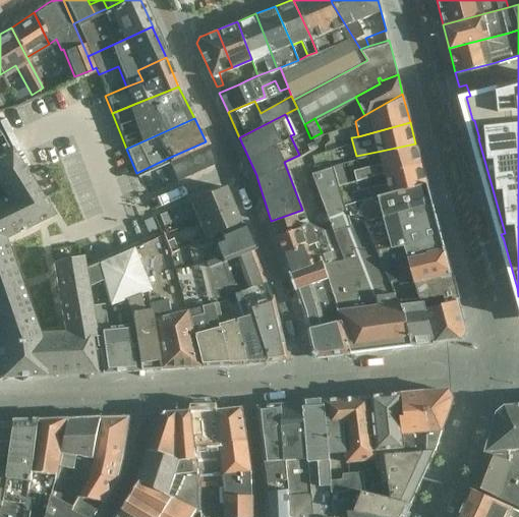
[(213,158),(206,141),(166,159),(175,178),(212,162),(213,162),(213,161),(213,160),(213,158)]
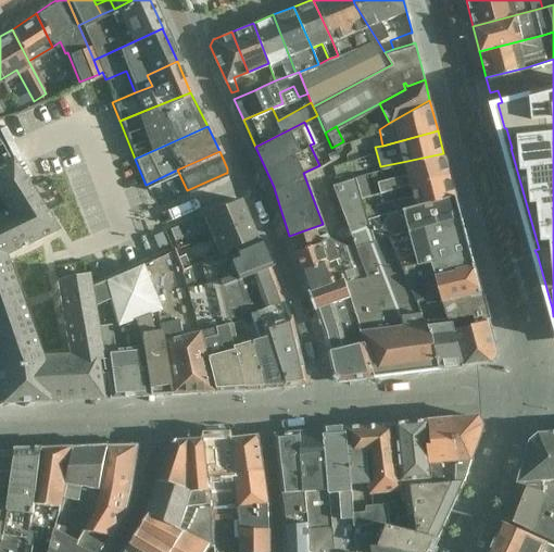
[(449,173),(443,153),(402,162),(404,172),(376,179),(379,190),(397,186),(408,183),(449,173)]
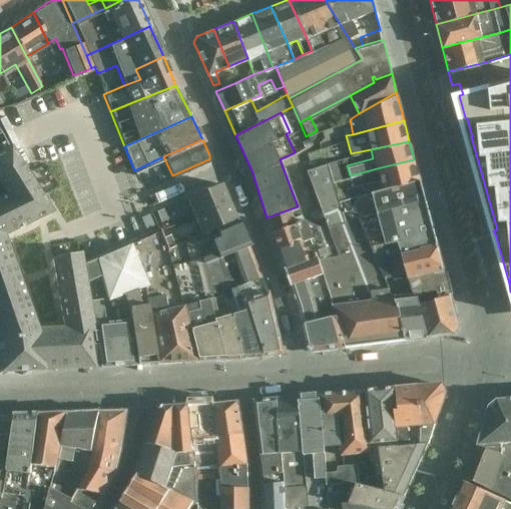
[(0,369),(2,370),(6,369),(41,367),(79,365),(91,365),(98,365),(95,342),(92,342),(85,298),(82,283),(81,279),(78,259),(79,259),(78,250),(50,256),(63,326),(34,327),(1,232),(49,209),(10,147),(7,144),(0,148),(0,180),(6,190),(0,192),(0,369)]
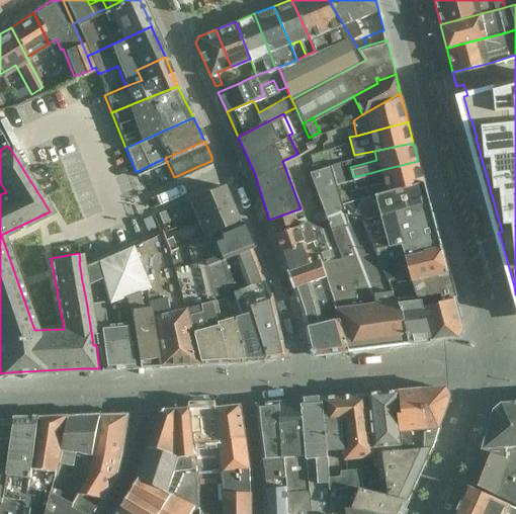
[(344,179),(338,159),(328,161),(329,164),(335,182),(344,179)]
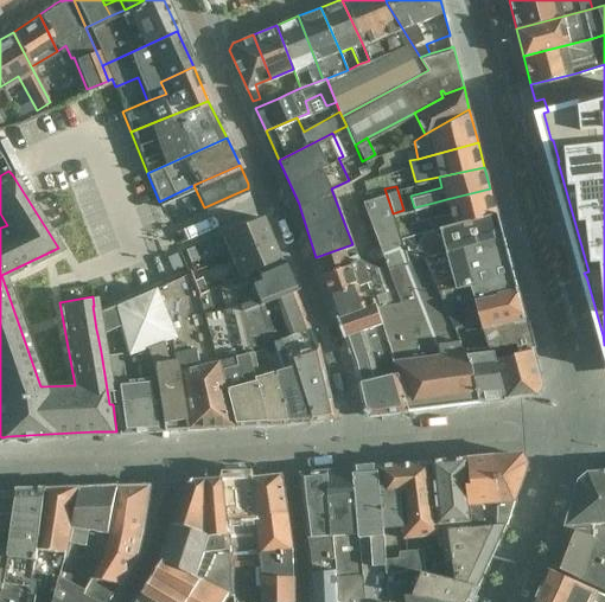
[(496,212),(490,189),(446,199),(450,211),(408,222),(408,224),(397,228),(400,237),(496,212)]
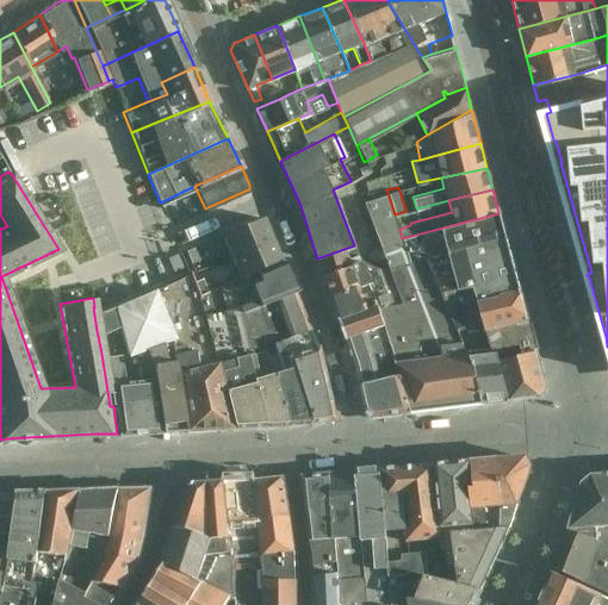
[(402,238),(399,229),(395,214),(388,193),(371,198),(365,200),(386,263),(377,267),(386,301),(376,304),(388,341),(410,411),(482,403),(466,351),(439,292),(427,255),(409,260),(402,238)]
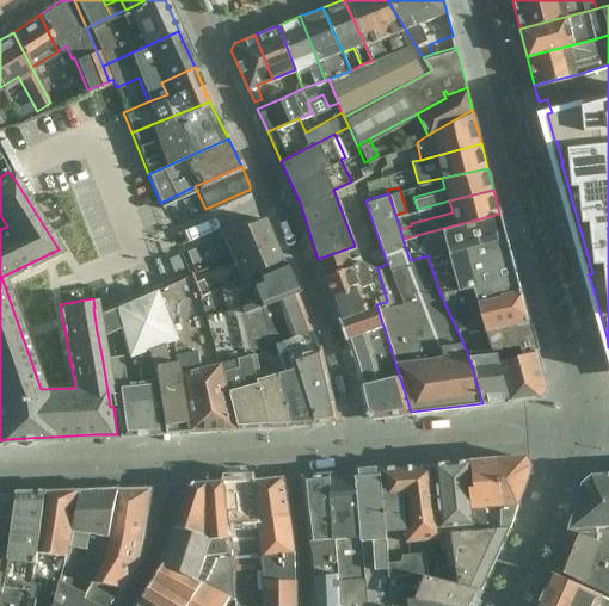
[(505,236),(499,214),(403,239),(410,260),(428,255),(450,251),(505,236)]
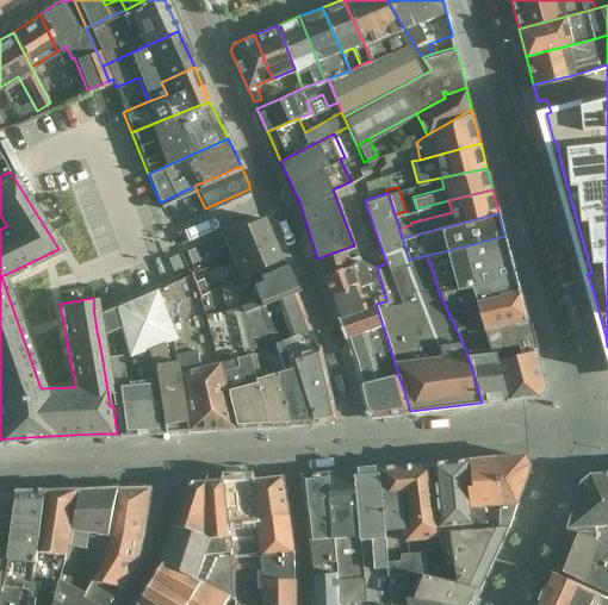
[(268,236),(260,216),(219,232),(228,253),(268,236)]
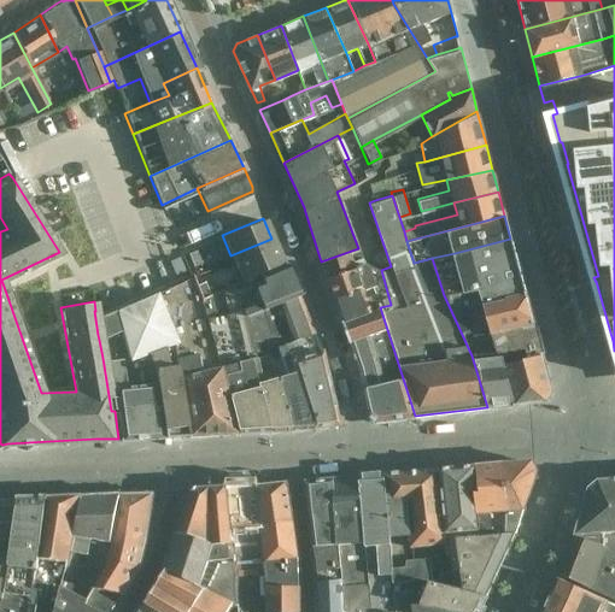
[(281,262),(271,239),(230,256),(240,278),(281,262)]
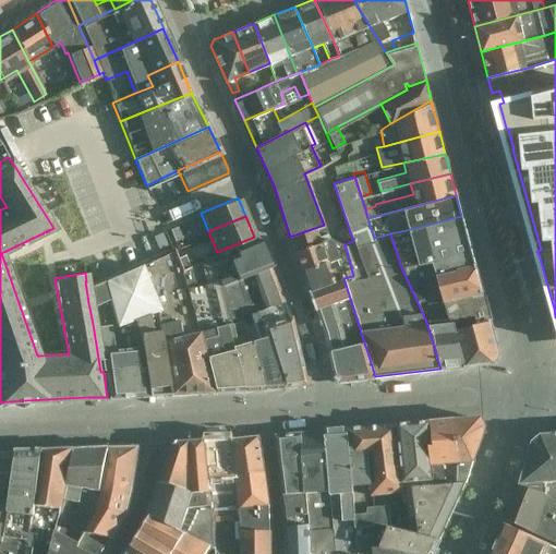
[(482,291),(471,254),(461,216),(411,229),(390,233),(401,267),(421,264),(432,262),(444,300),(482,291)]
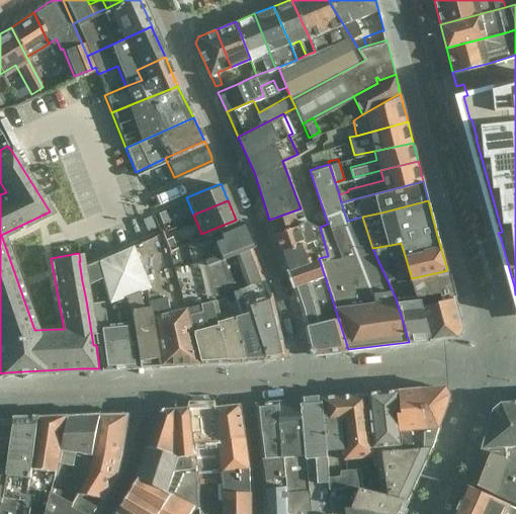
[(163,208),(157,211),(156,211),(160,223),(168,220),(163,208)]
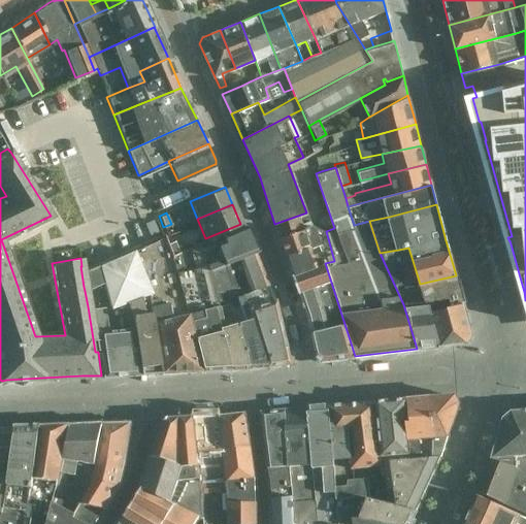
[(308,220),(306,213),(274,224),(280,237),(311,227),(308,220)]
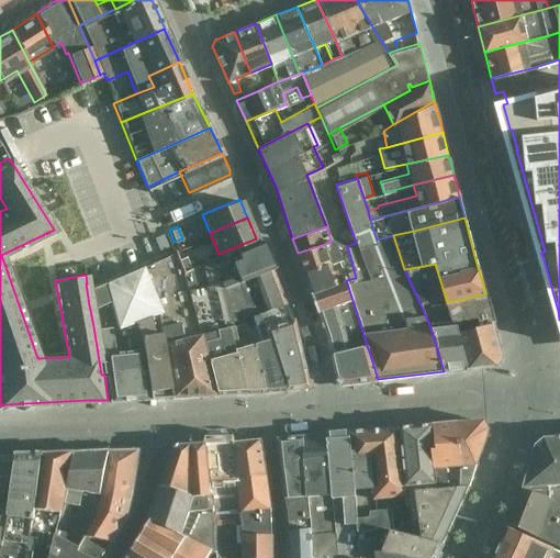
[(347,246),(328,234),(332,242),(298,253),(304,274),(338,259),(343,269),(346,280),(356,278),(347,246)]
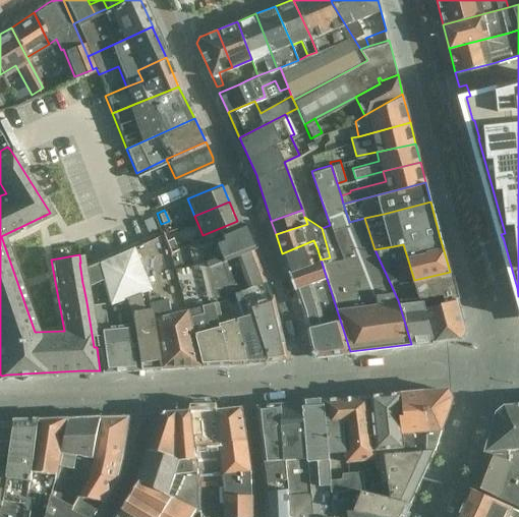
[(248,246),(237,221),(203,235),(193,239),(204,265),(218,259),(248,246)]
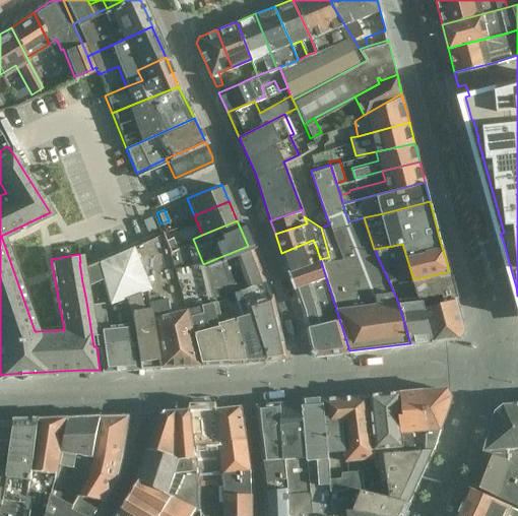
[(80,262),(79,262),(82,282),(101,275),(102,278),(106,295),(107,300),(108,303),(121,297),(137,289),(143,287),(146,305),(145,305),(146,311),(154,367),(156,367),(157,367),(194,365),(196,364),(167,251),(163,240),(158,229),(146,234),(146,236),(131,242),(130,241),(128,242),(128,244),(113,251),(112,249),(110,250),(110,252),(94,259),(93,257),(91,258),(92,260),(81,265),(80,262)]
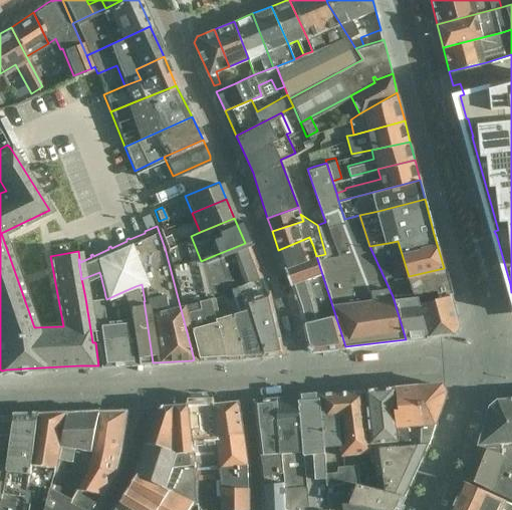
[(168,234),(161,237),(165,248),(172,245),(168,234)]
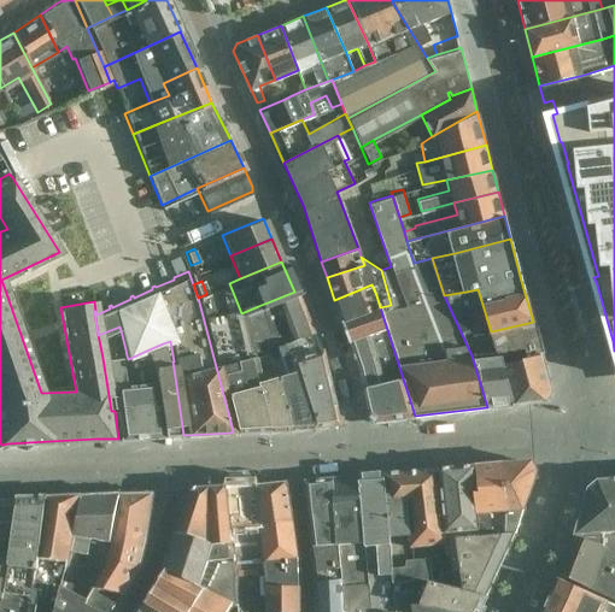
[(241,313),(229,283),(206,294),(198,298),(233,431),(265,430),(245,359),(249,358),(246,349),(236,315),(241,313)]
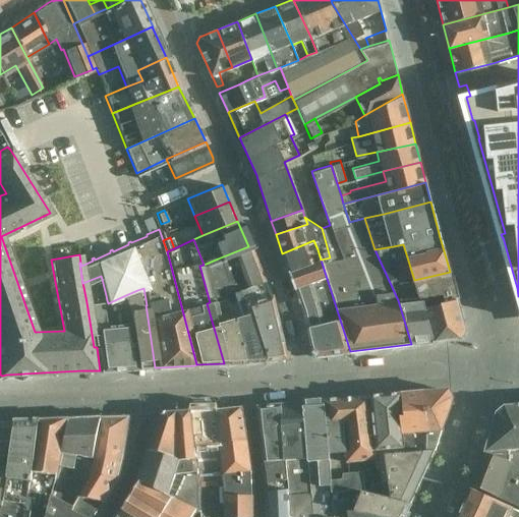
[(287,269),(288,271),(321,260),(318,249),(313,240),(282,253),(283,256),(282,256),(286,269),(287,269)]
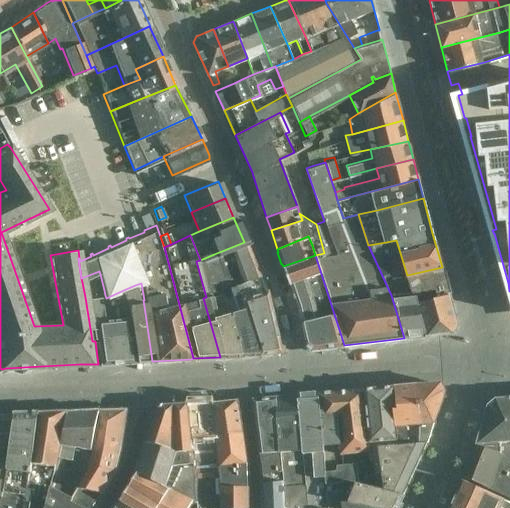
[(407,275),(396,240),(386,242),(368,245),(391,295),(404,338),(426,335),(417,301),(416,297),(414,297),(407,275)]
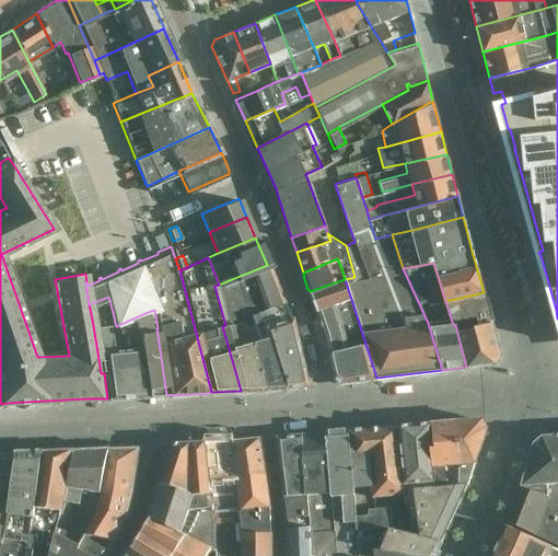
[(281,301),(267,265),(234,278),(241,300),(251,297),(255,311),(281,301)]
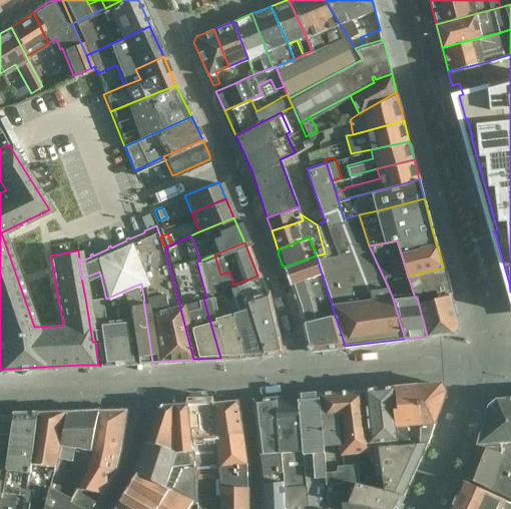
[(220,275),(214,255),(200,261),(196,262),(204,291),(207,290),(208,295),(219,292),(237,357),(256,355),(233,285),(229,272),(220,275)]
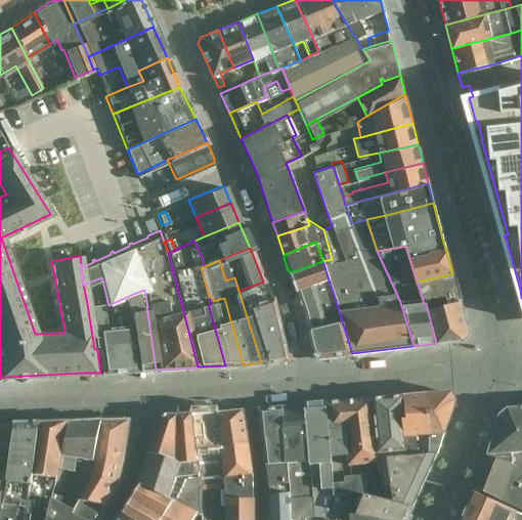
[(333,293),(322,261),(290,272),(303,310),(310,342),(313,353),(318,357),(352,353),(333,293)]
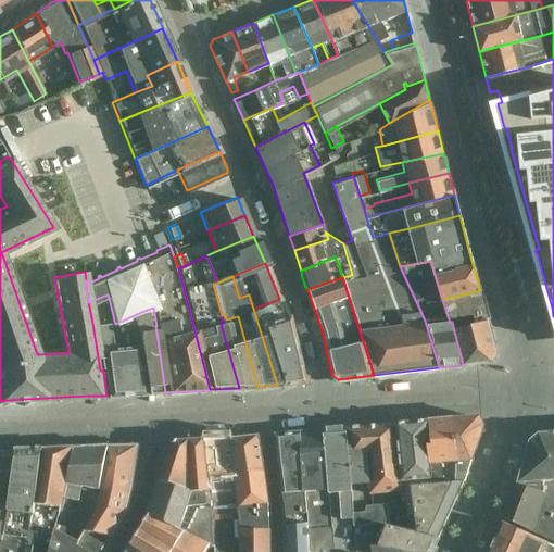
[(488,318),(480,290),(442,299),(450,323),(452,323),(453,327),(488,318)]
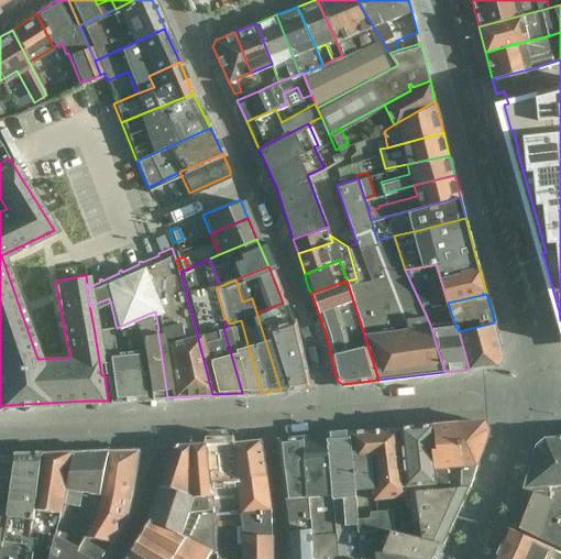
[(109,298),(89,306),(90,310),(94,327),(101,375),(105,375),(108,401),(124,399),(141,398),(133,346),(138,344),(135,330),(131,321),(117,328),(116,325),(114,319),(106,321),(102,305),(110,302),(109,298)]
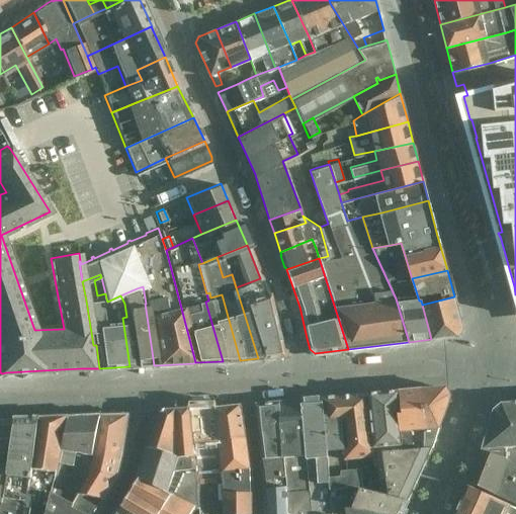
[(266,293),(260,278),(236,287),(258,358),(277,356),(279,352),(266,293)]
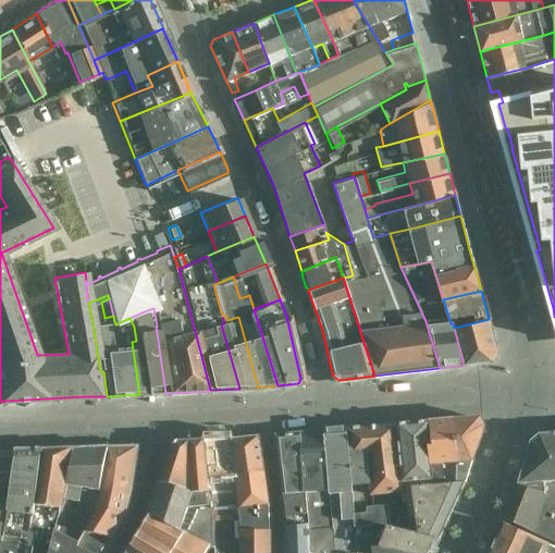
[(147,310),(130,318),(134,327),(136,341),(145,394),(148,394),(165,393),(157,333),(156,327),(150,328),(147,310)]
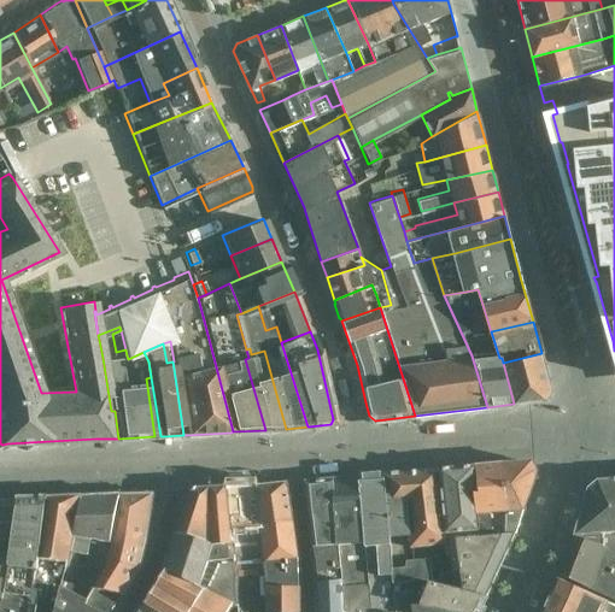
[(250,348),(246,349),(249,358),(245,359),(265,430),(286,429),(264,351),(251,354),(250,348)]
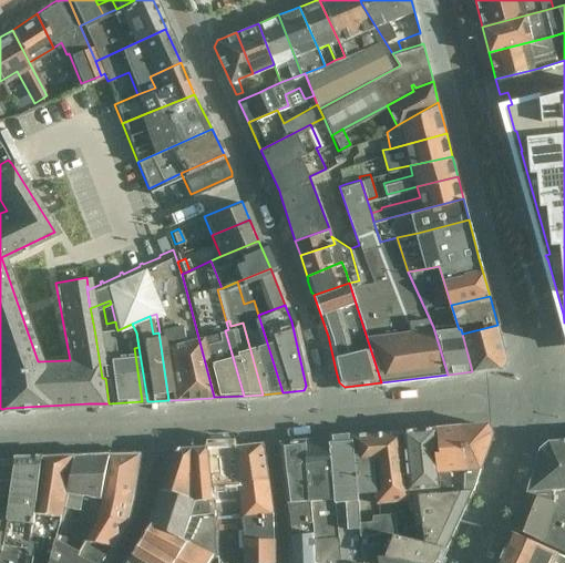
[(506,359),(497,325),(462,334),(472,371),(501,368),(506,359)]
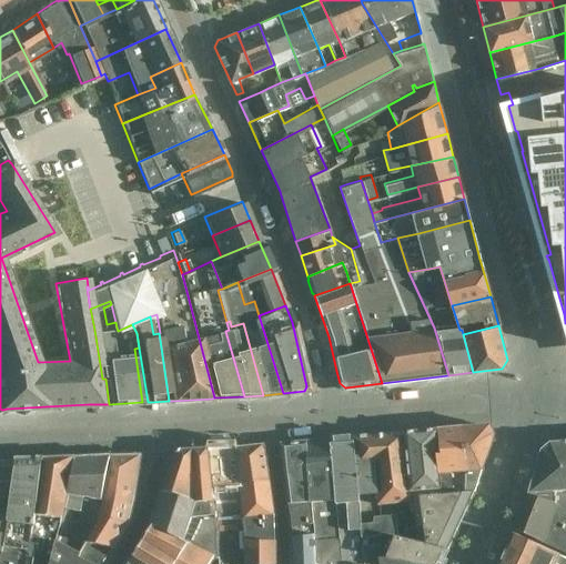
[(464,425),(466,476),(467,490),(473,489),(492,433),(487,423),(464,425)]
